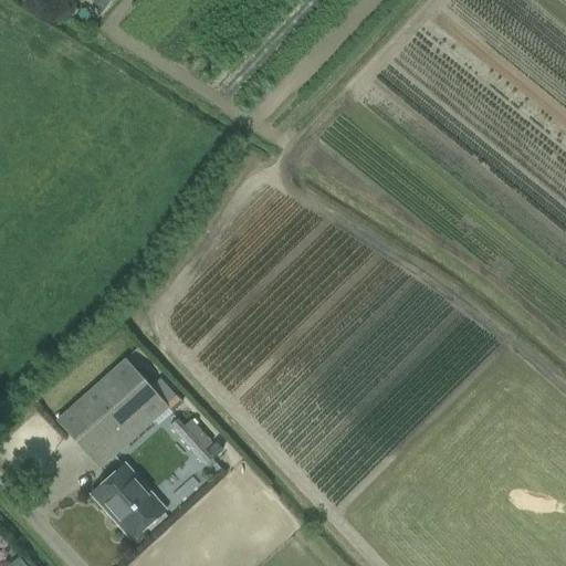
[(59,0),(51,0),(49,4),(73,18),(77,11),(59,0)]
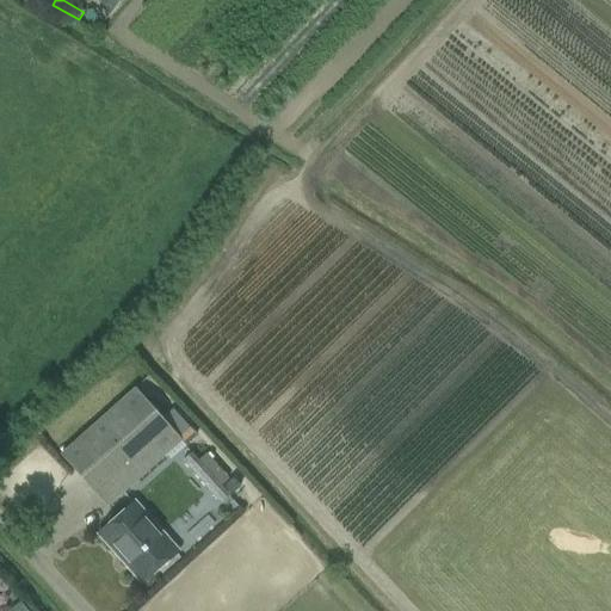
[(107,507),(124,492),(180,443),(134,390),(61,456),(107,507)]
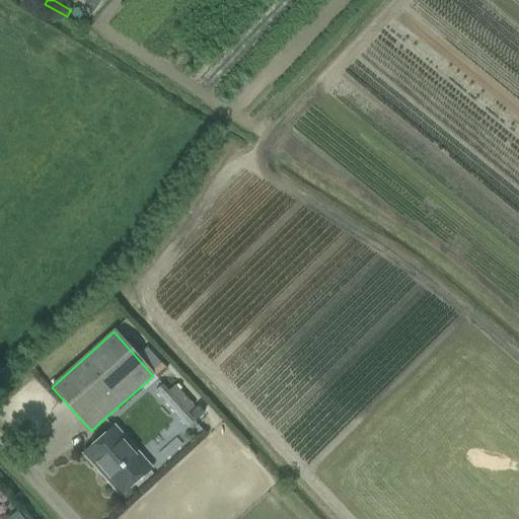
[(155,376),(163,368),(146,349),(138,357),(155,376)]
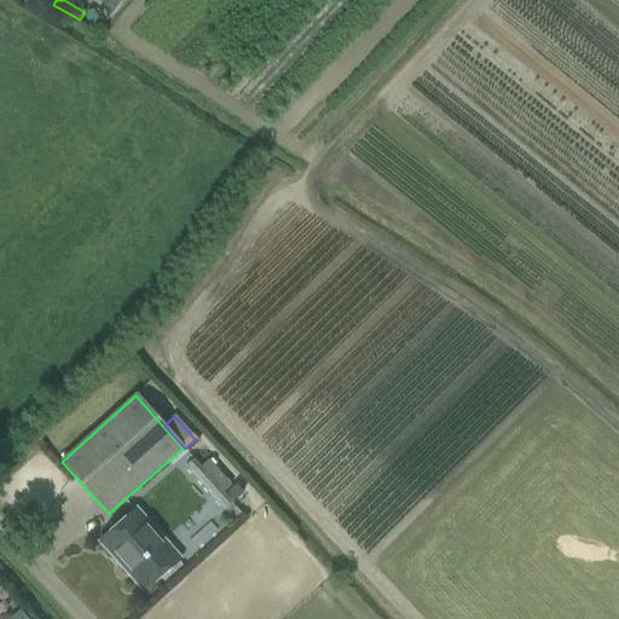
[(195,460),(183,469),(221,510),(219,513),(230,524),(242,513),(232,503),(236,499),(243,492),(236,484),(232,487),(207,461),(201,467),(196,462),(195,460)]
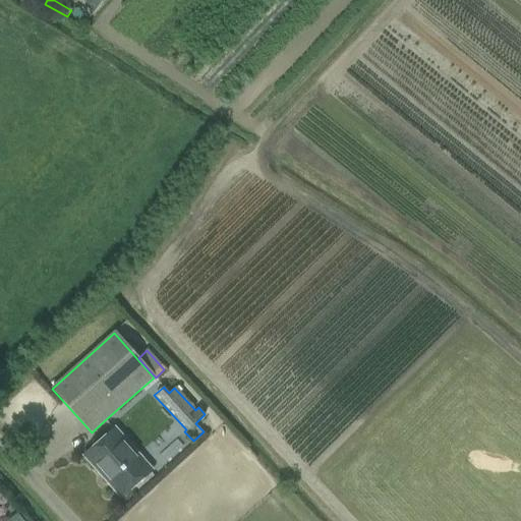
[(120,499),(135,485),(152,471),(114,428),(103,439),(88,453),(110,477),(105,481),(120,499)]
